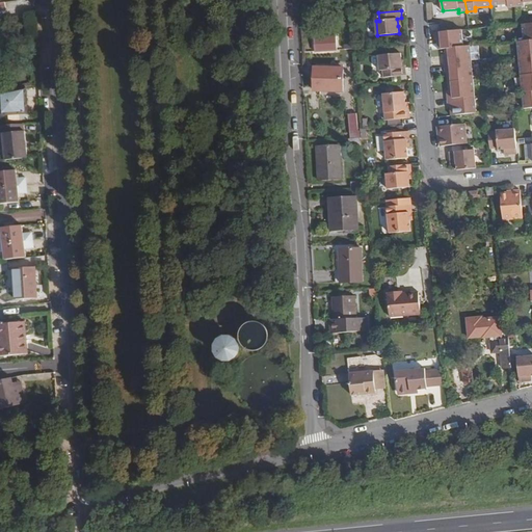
[(531,24),(522,25),(524,42),(531,41),(531,24)]
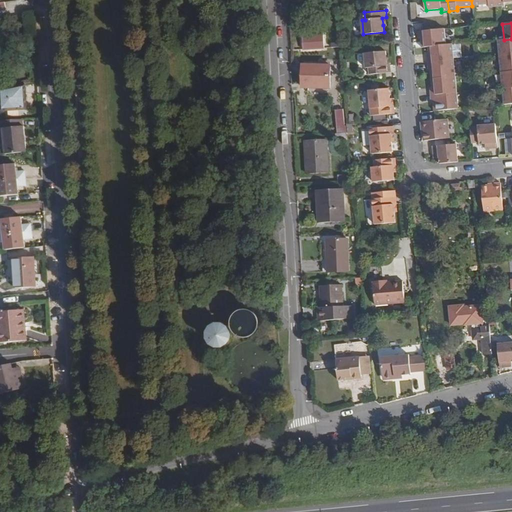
[(428,47),(447,45),(445,29),(418,32),(419,39),(421,38),(422,47),(428,47)]
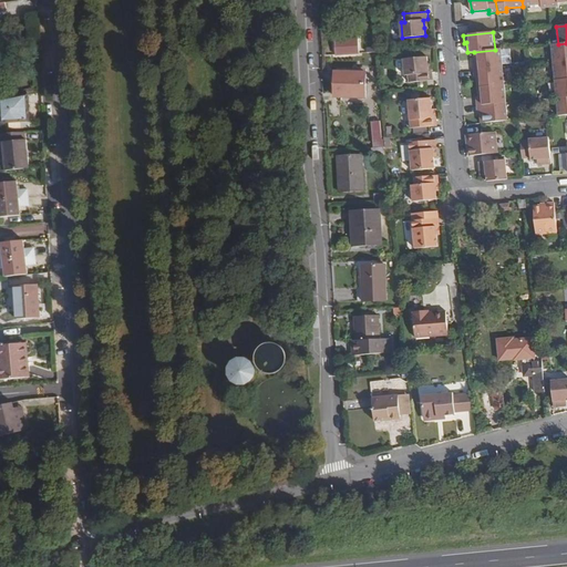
[(358,55),(358,41),(337,42),(337,57),(358,55)]
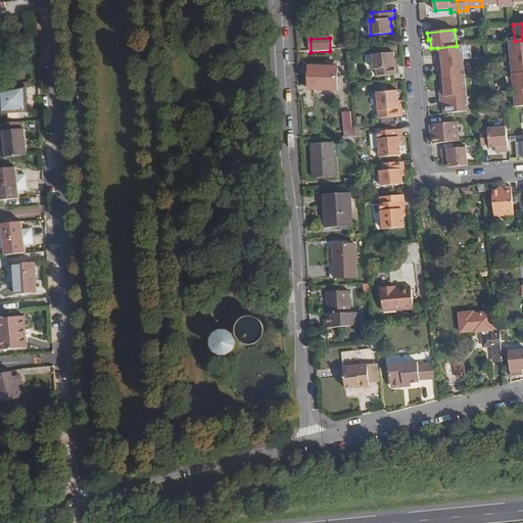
[(508,41),(510,57),(522,56),(522,40),(515,41),(508,41)]
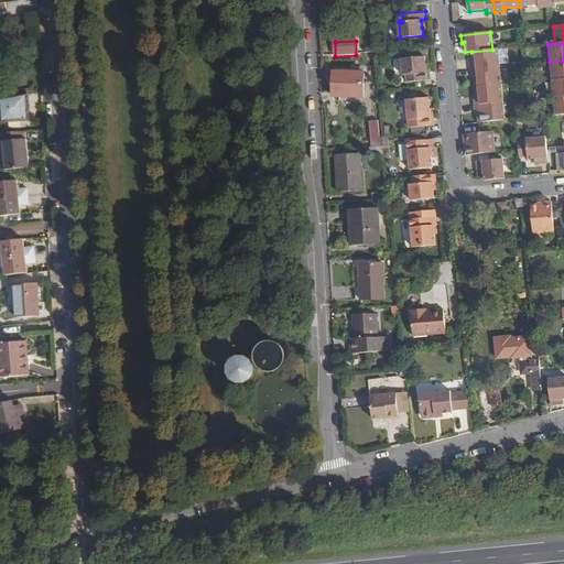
[(469,62),(470,69),(500,67),(499,50),(492,50),(472,52),(473,62),(469,62)]
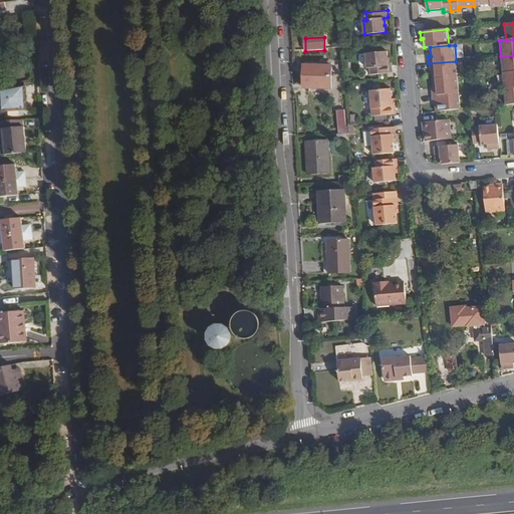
[(389,66),(389,59),(388,52),(366,54),(367,68),(370,68),(371,75),(393,73),(393,66),(389,66)]
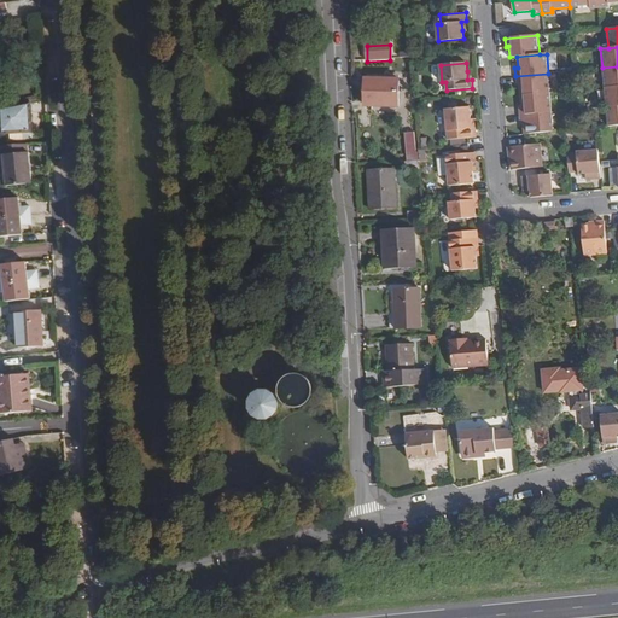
[(604,87),(617,86),(617,66),(602,68),(604,87)]
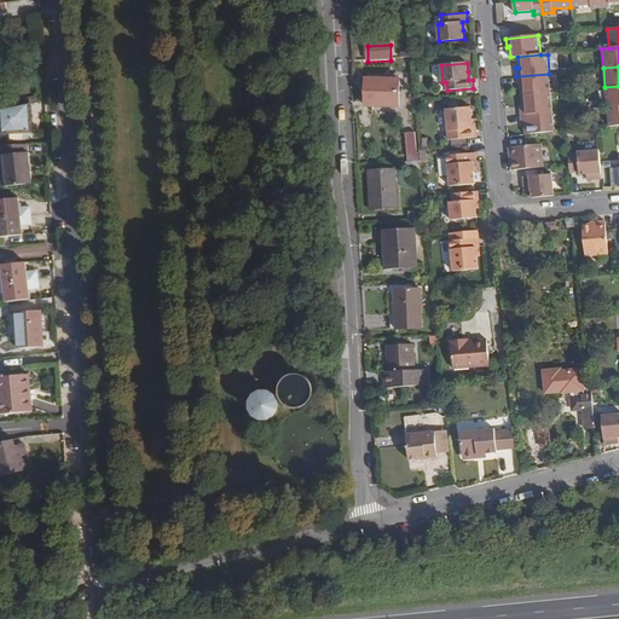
[(520,85),(521,94),(551,93),(549,74),(516,76),(518,85),(520,85)]
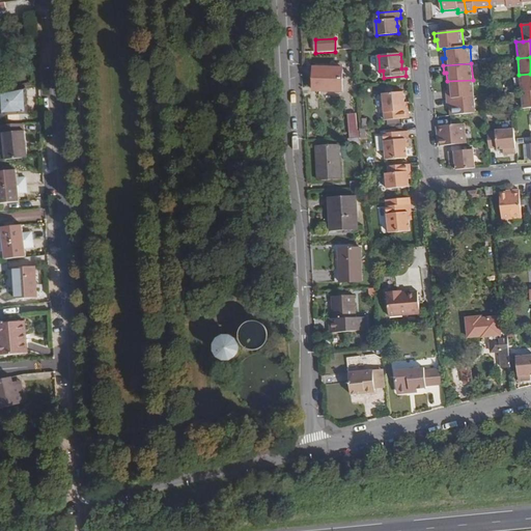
[(342,91),(342,64),(336,64),(335,68),(314,67),(314,90),(342,91)]
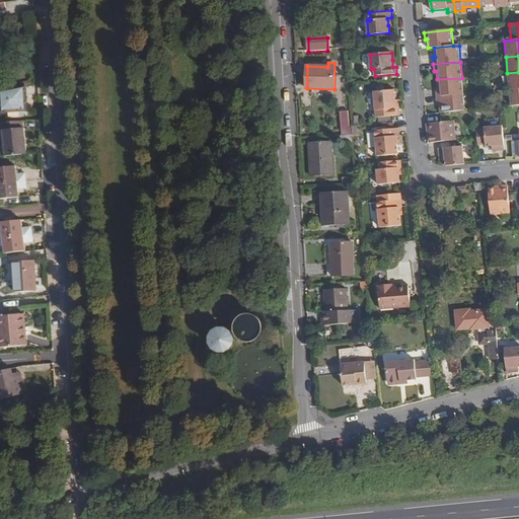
[(509,89),(518,87),(518,72),(507,73),(509,89)]
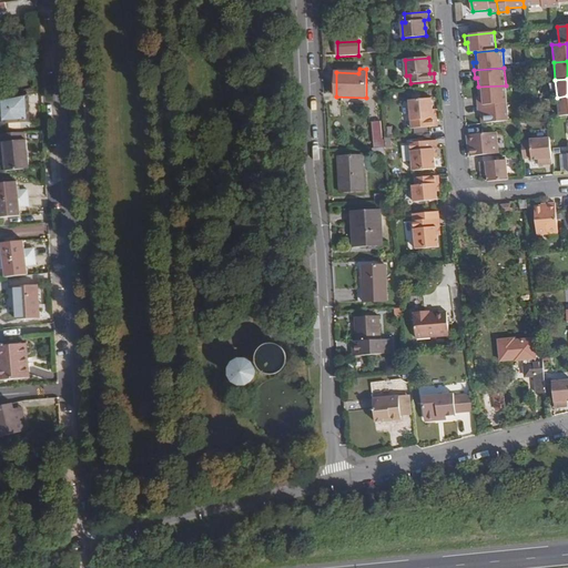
[(476,98),(477,104),(507,102),(506,85),(478,87),(479,97),(476,98)]
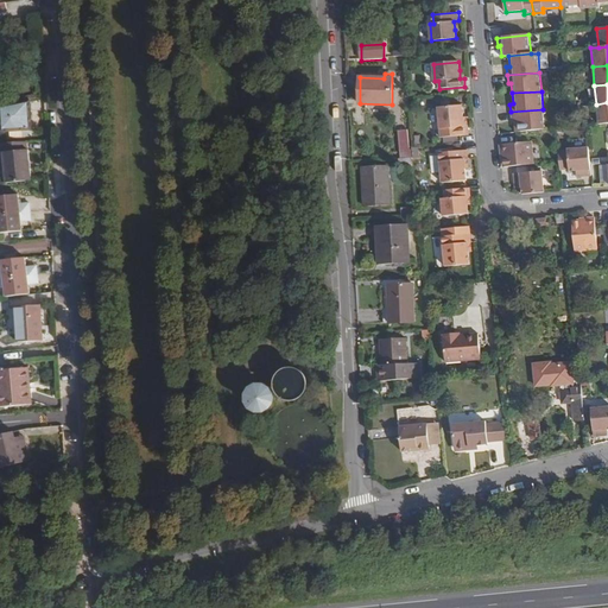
[(31,128),(30,100),(1,106),(1,130),(31,128)]
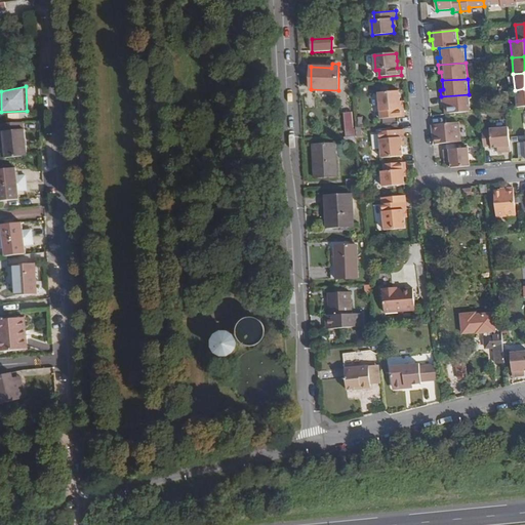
[(516,107),(524,106),(524,88),(515,90),(516,107)]
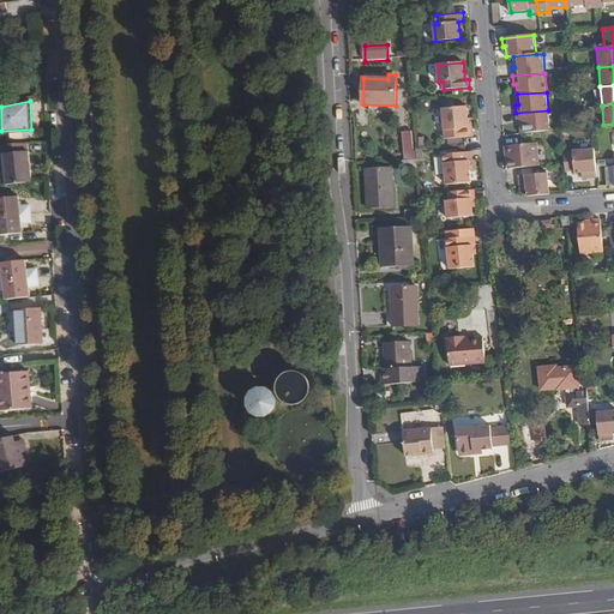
[(468,128),(468,119),(467,107),(441,109),(445,139),(473,137),(473,128),(468,128)]
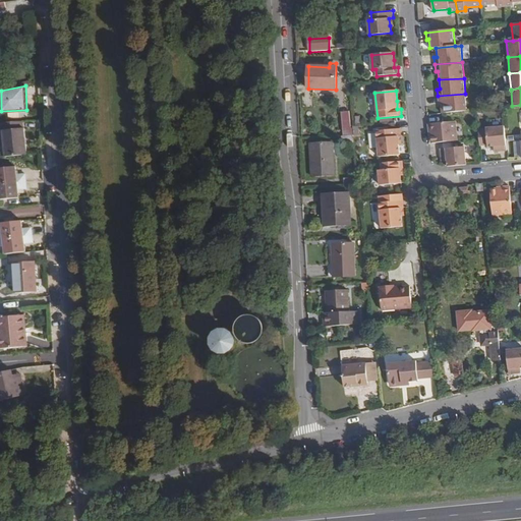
[(454,111),(467,110),(465,94),(438,96),(439,103),(441,103),(442,112),(454,111)]
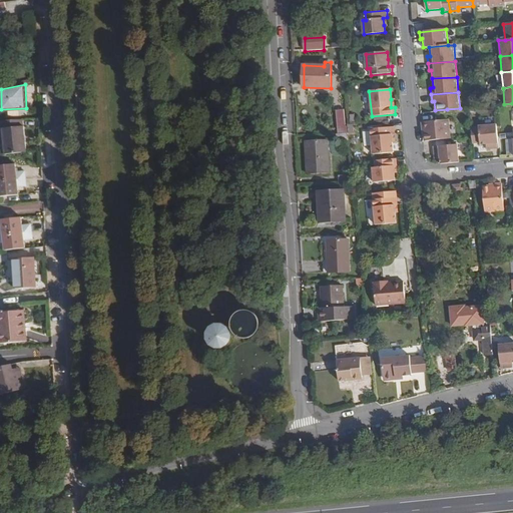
[(425,127),(425,133),(426,139),(450,138),(448,118),(436,119),(422,121),(422,127),(425,127)]
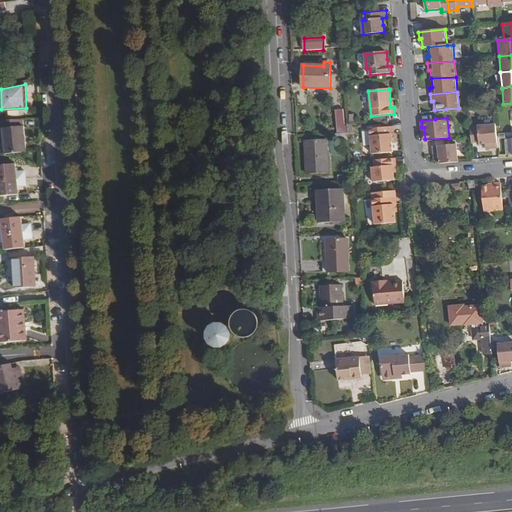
[(22,126),(22,120),(0,121),(0,128),(2,128),(4,155),(25,153),(23,126),(22,126)]
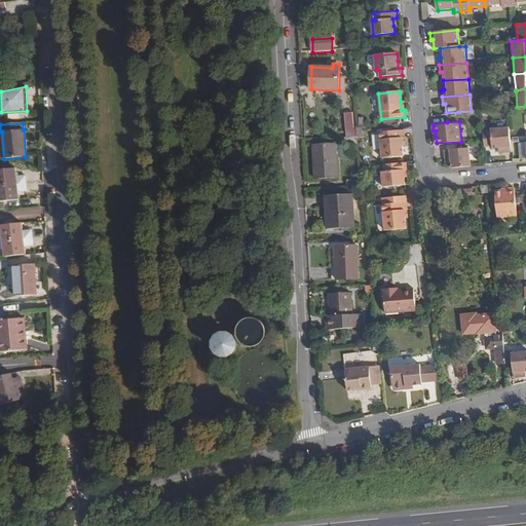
[(498,152),(512,151),(510,137),(509,126),(490,128),(490,130),(492,147),(497,147),(498,152)]
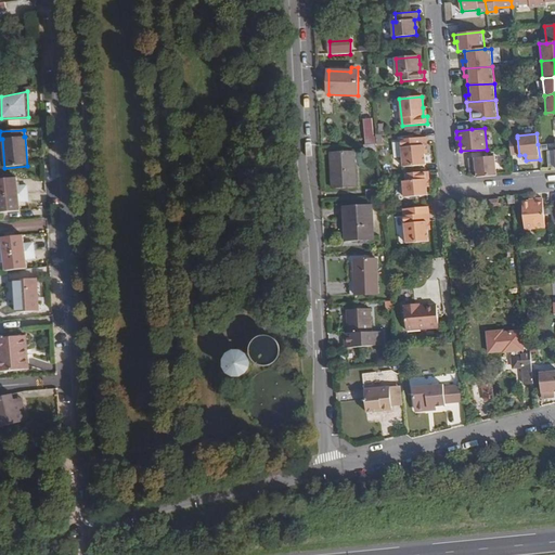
[(423,145),(426,145),(425,138),(400,140),(402,167),(425,165),(424,154),(423,145)]
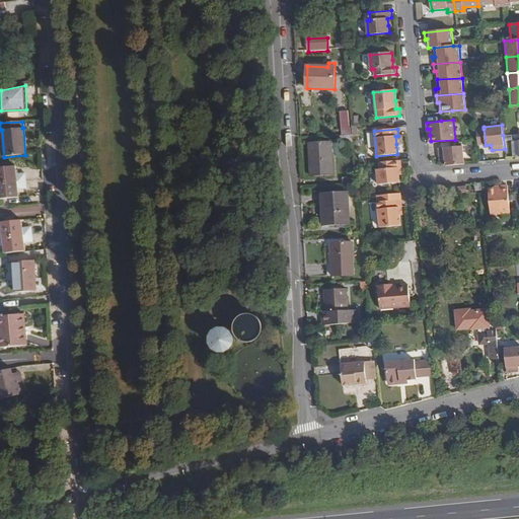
[(486,144),(484,129),(476,129),(477,138),(478,144),(486,144)]
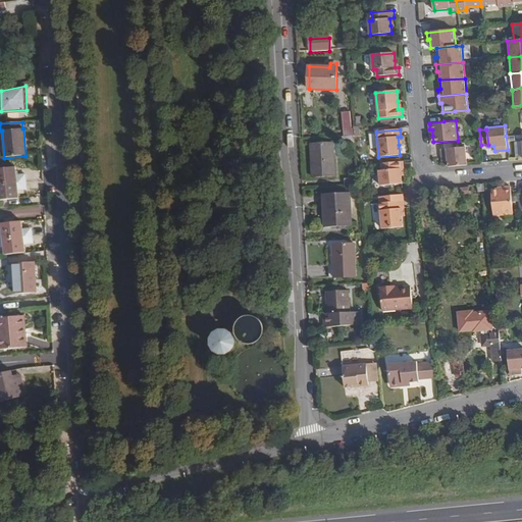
[(346,136),(342,136),(343,144),(355,143),(354,135),(352,136),(346,136)]
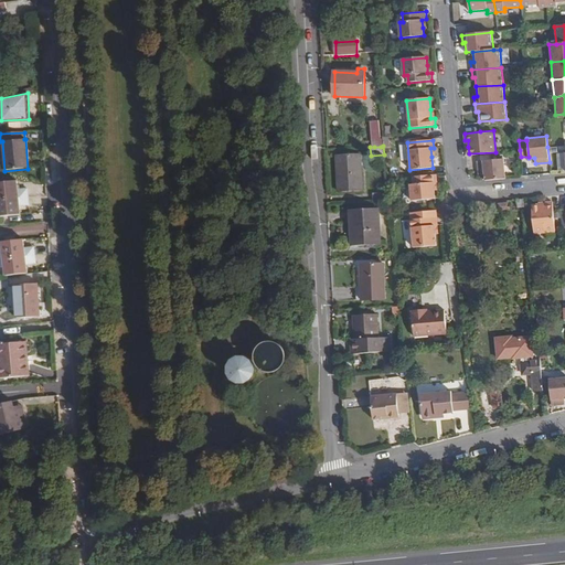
[(363,191),(361,155),(337,156),(339,193),(363,191)]
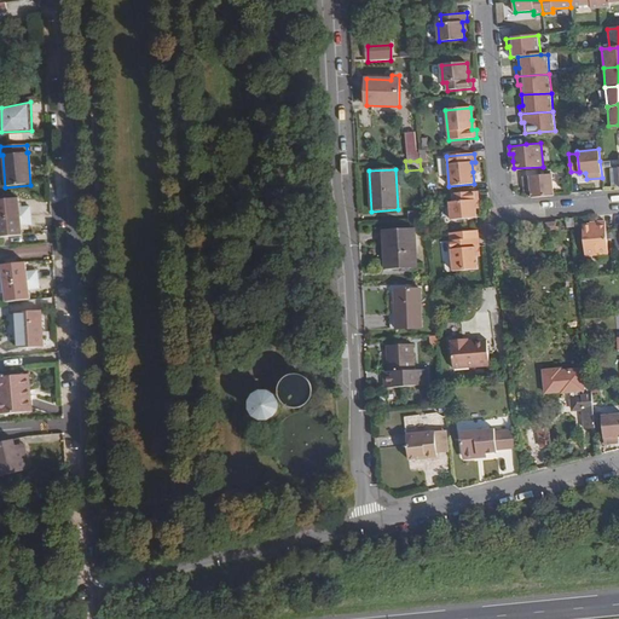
[(530,190),(531,197),(554,195),(551,174),(522,177),(524,184),(527,184),(527,191),(530,190)]
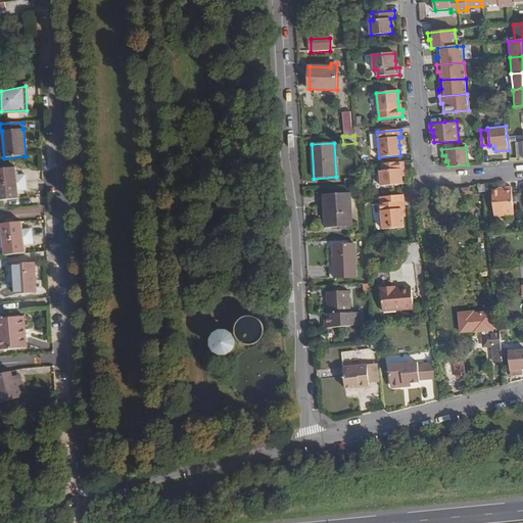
[(405,161),(382,163),(383,171),(379,171),(381,186),(403,183),(402,177),(401,169),(405,169),(405,161)]
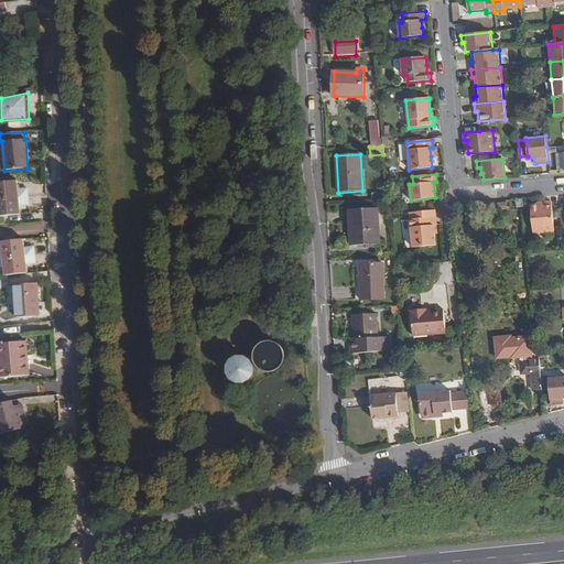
[(14,187),(14,179),(0,179),(0,214),(17,214),(17,205),(26,205),(26,187),(14,187)]
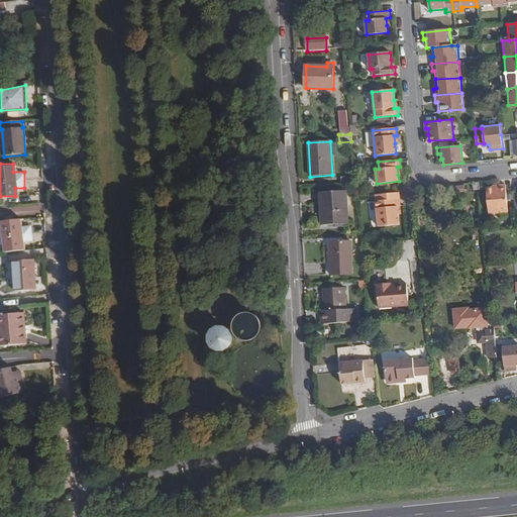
[(341,177),(342,186),(355,185),(354,176),(341,177)]
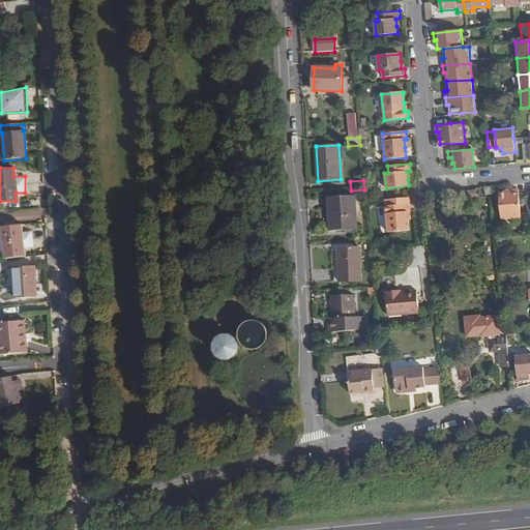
[(512,193),(504,194),(497,194),(500,218),(520,217),(517,189),(512,189),(512,193)]
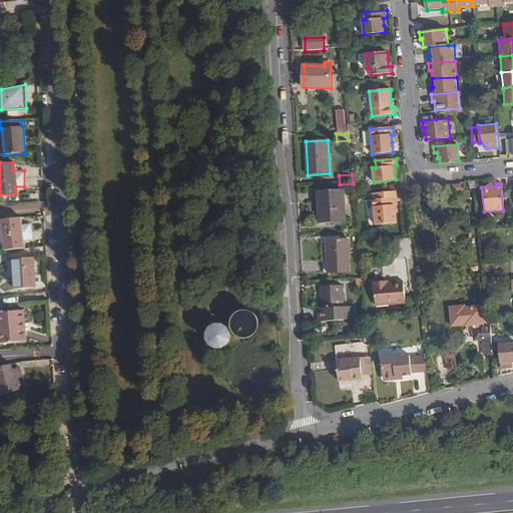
[(346,222),(344,189),(318,190),(320,223),(346,222)]
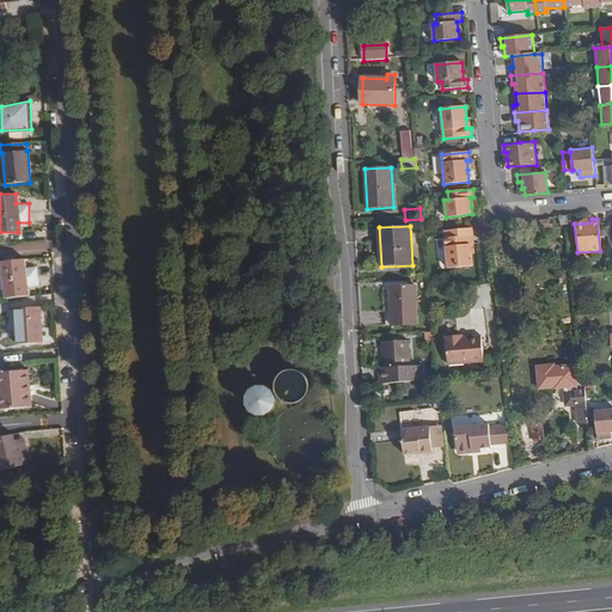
[(473,234),(445,237),(447,268),(472,265),(471,254),(470,243),(475,243),(473,234)]
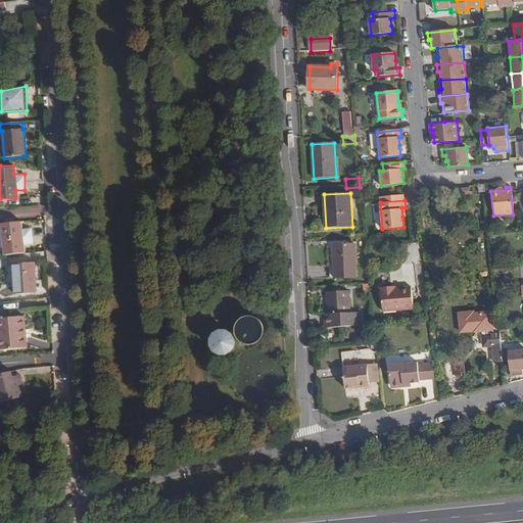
[(0,247),(1,254),(22,252),(21,245),(33,244),(31,228),(20,229),(18,220),(0,222),(0,247)]
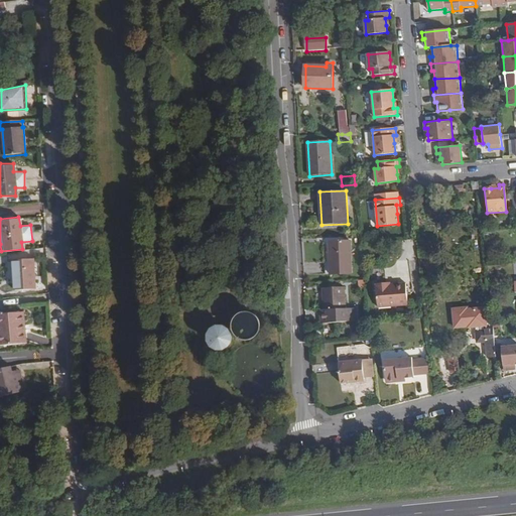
[(331,264),(331,275),(352,275),(351,241),(330,241),(331,264)]
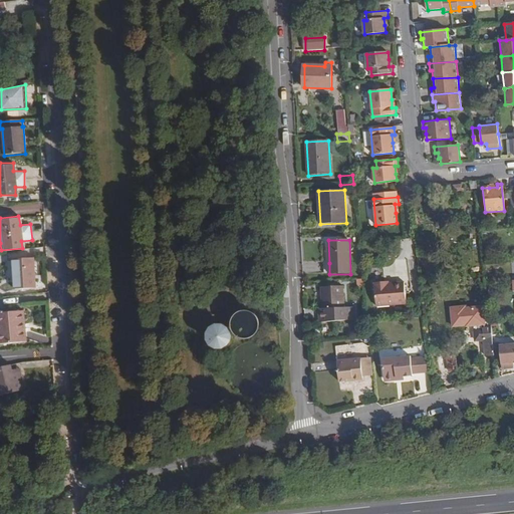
[(15,289),(36,288),(34,258),(13,259),(15,289)]
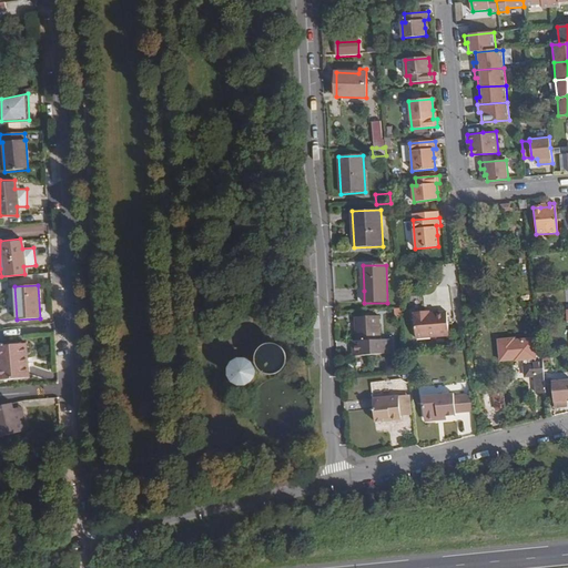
[(426,314),(426,310),(415,312),(417,337),(450,335),(448,311),(430,313),(426,314)]
